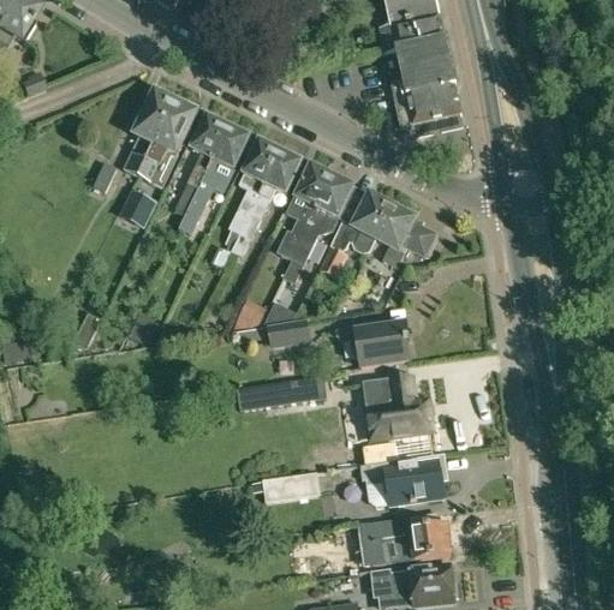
[(13,0),(0,21),(0,46),(9,33),(23,41),(35,22),(31,19),(39,6),(37,5),(39,1),(36,0),(13,0)]
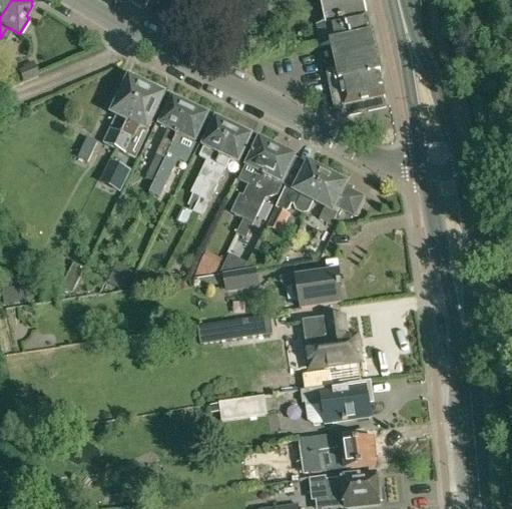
[(0,17),(11,0),(0,0),(0,17)]
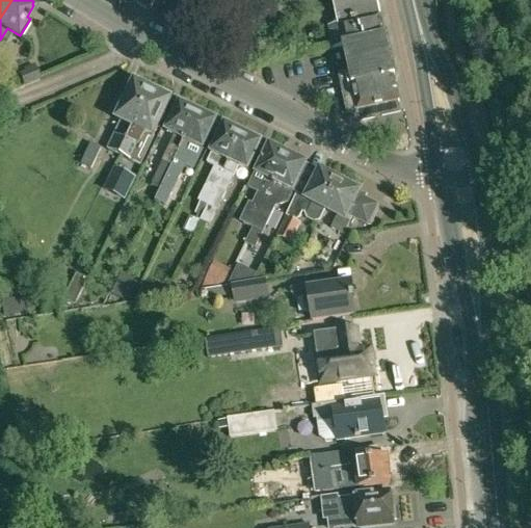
[(333,0),(338,21),(343,45),(356,42),(352,19),(378,12),(375,0),(333,0)]
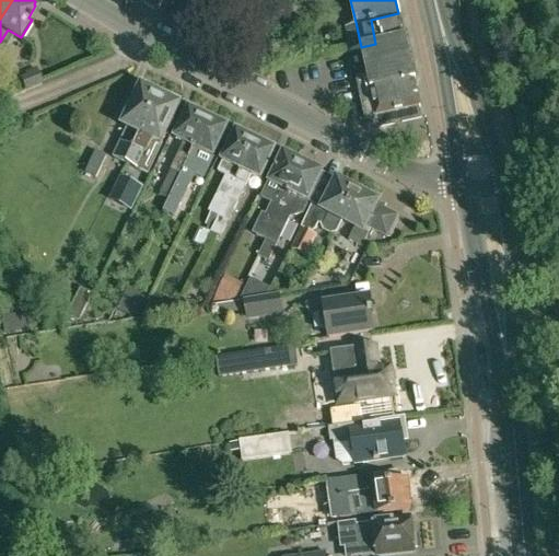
[(399,13),(398,13),(371,20),(375,44),(361,47),(368,73),(357,76),(365,116),(419,104),(414,78),(415,77),(406,35),(404,36),(399,13)]
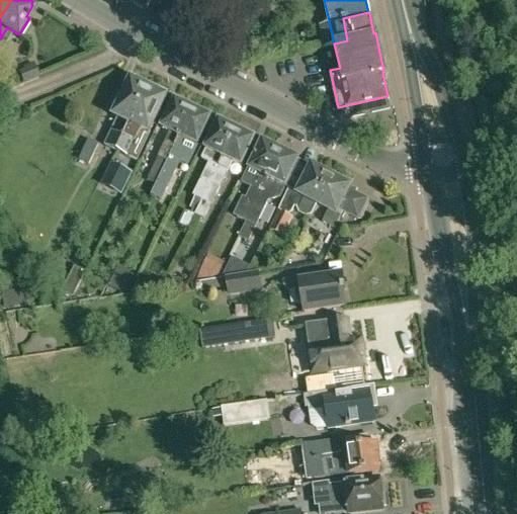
[(21,64),(22,67),(16,69),(21,81),(37,75),(31,60),(21,64)]
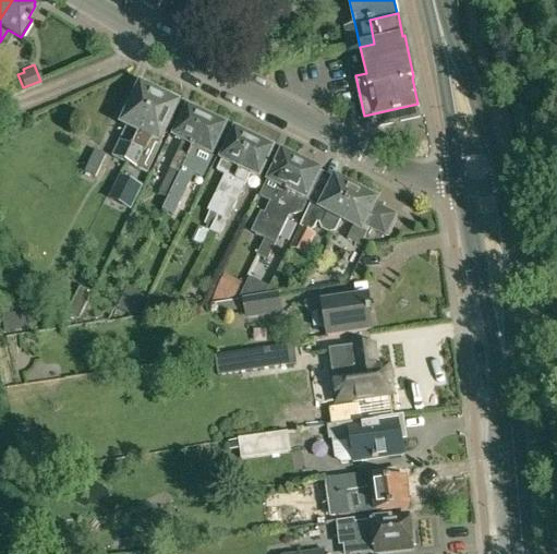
[(112,153),(125,159),(133,144),(132,144),(138,130),(141,131),(160,91),(157,88),(158,86),(146,81),(145,83),(141,81),(121,121),(126,124),(112,153)]
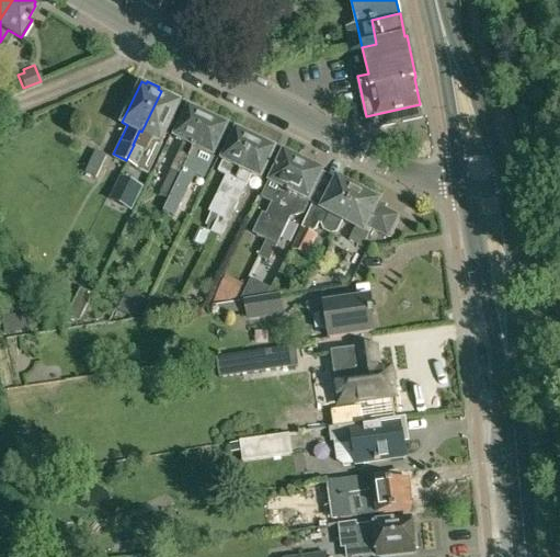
[(166,93),(161,91),(141,132),(139,131),(133,145),(134,145),(126,160),(147,170),(181,101),(176,99),(178,97),(167,91),(166,93)]
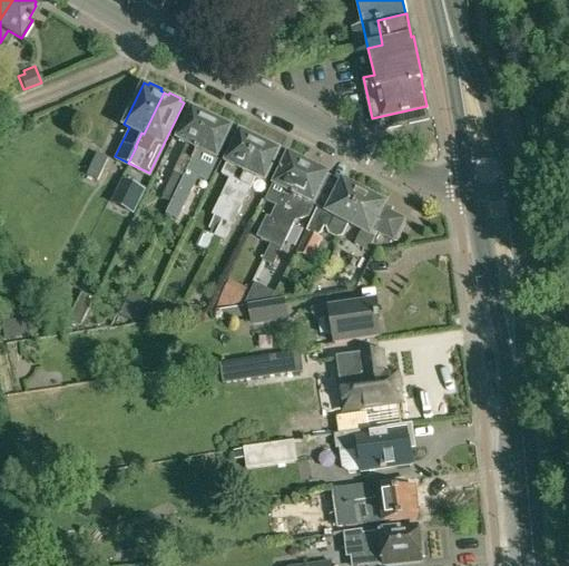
[(183,174),(213,113),(202,107),(200,110),(192,106),(176,137),(186,143),(173,169),(183,174)]
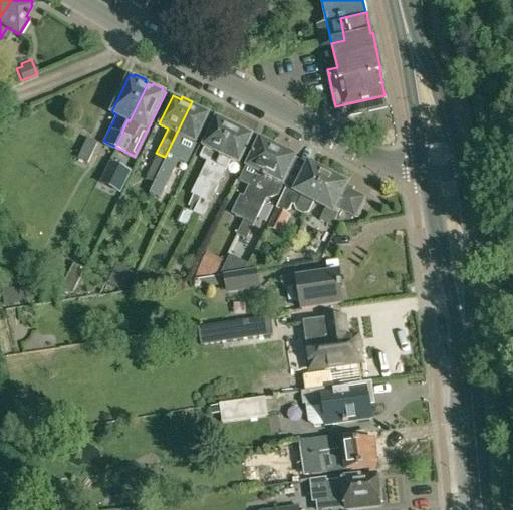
[(192,101),(165,157),(151,187),(161,192),(186,140),(194,144),(209,112),(200,108),(201,106),(192,101)]
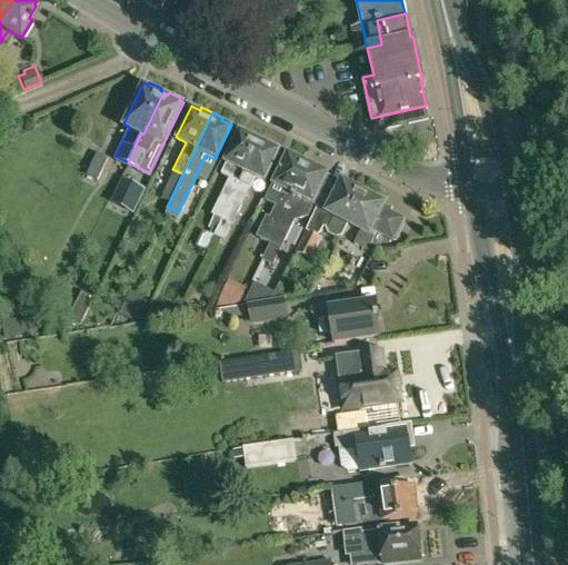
[(208,225),(216,228),(260,136),(250,131),(249,134),(239,129),(219,171),(228,176),(211,211),(213,212),(208,225)]
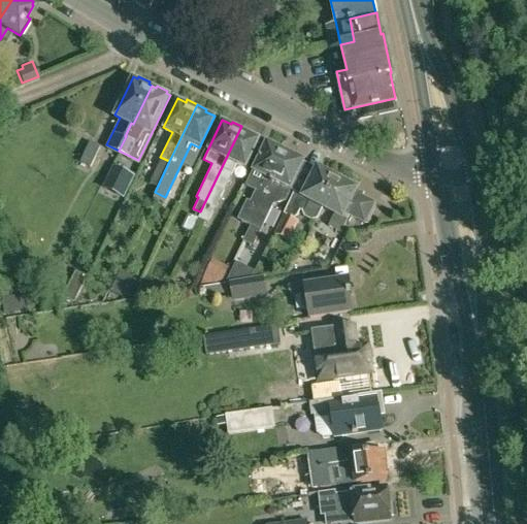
[(207,221),(223,188),(235,162),(245,166),(259,137),(251,133),(252,131),(241,126),(200,211),(198,217),(207,221)]
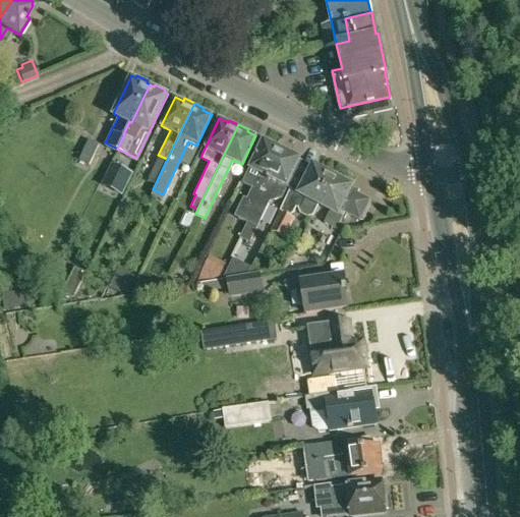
[(99,142),(89,137),(79,157),(90,162),(99,142)]
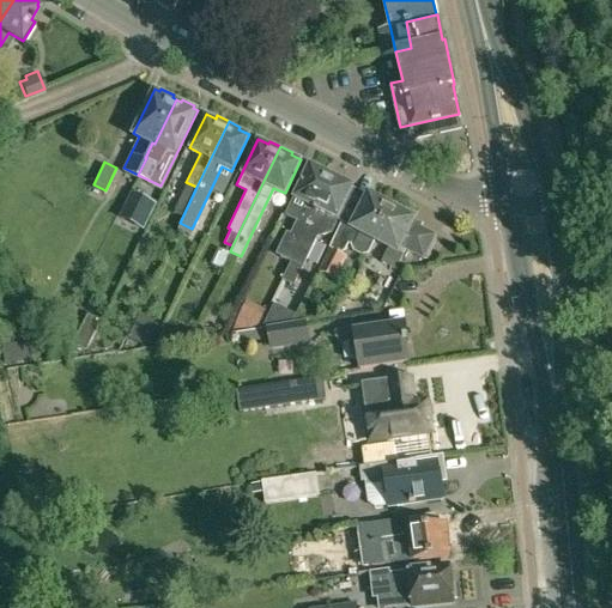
[(309,164),(294,196),(285,213),(296,219),(279,253),(291,259),(332,175),(321,170),(323,168),(313,163),(311,165),(309,164)]
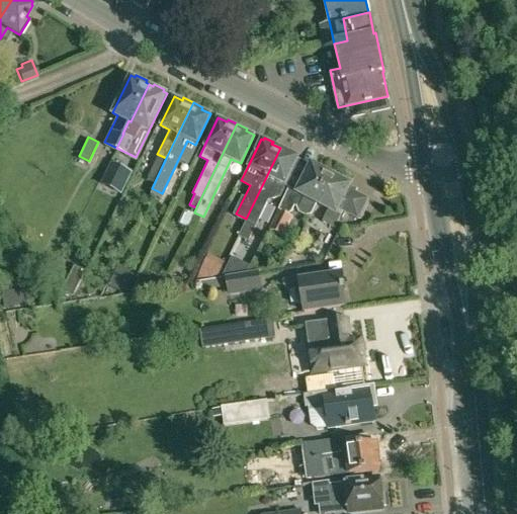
[(280,148),(246,219),(240,232),(249,236),(262,208),(261,207),(266,197),(279,193),(297,156),(295,155),(296,153),(289,149),(288,152),(280,148)]
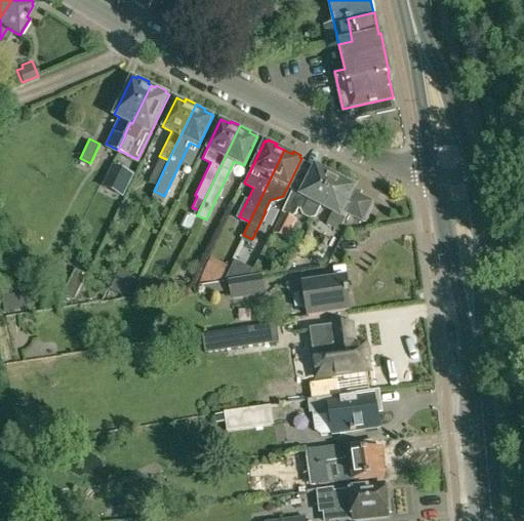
[(315,215),(321,203),(336,173),(326,168),(323,169),(315,165),(300,194),(292,189),(281,212),(283,212),(273,232),(286,238),(295,219),(293,218),(298,208),(299,209),(301,213),(309,217),(315,215)]
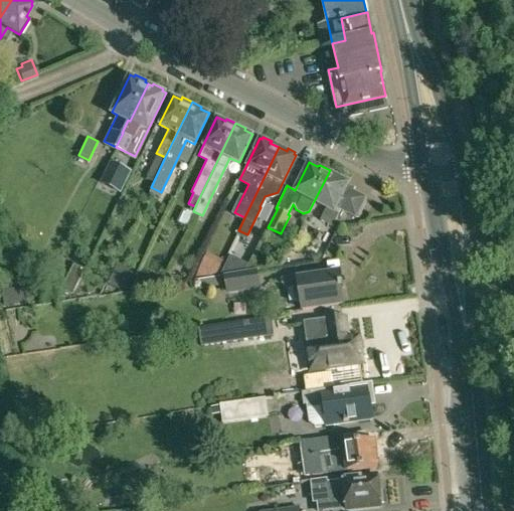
[(340,175),(330,170),(315,199),(327,206),(321,217),(333,223),(341,207),(355,215),(365,195),(352,189),(354,186),(348,183),(348,182),(340,178),(340,175)]
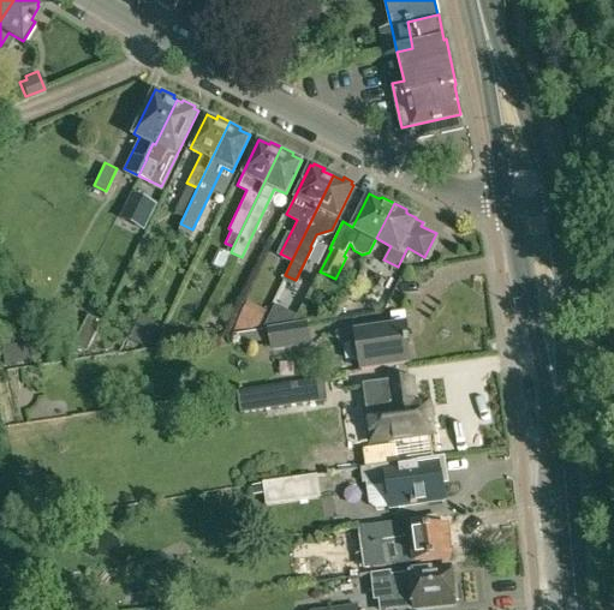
[(249,300),(237,324),(256,326),(264,308),(249,300)]
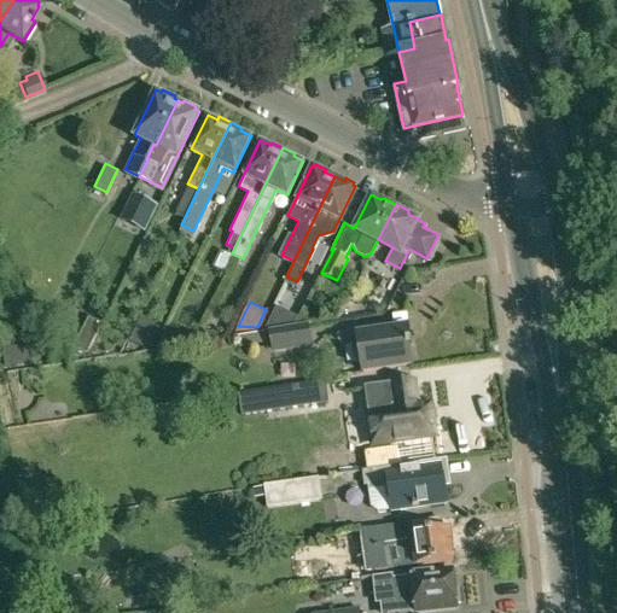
[(265,326),(290,327),(297,311),(277,302),(265,326)]
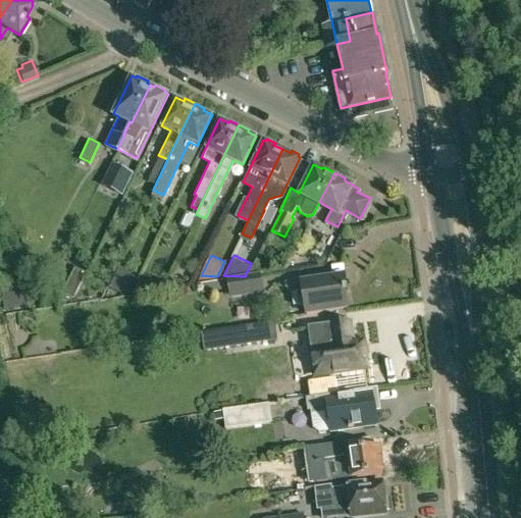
[(108,286),(119,291),(131,268),(118,263),(108,286)]
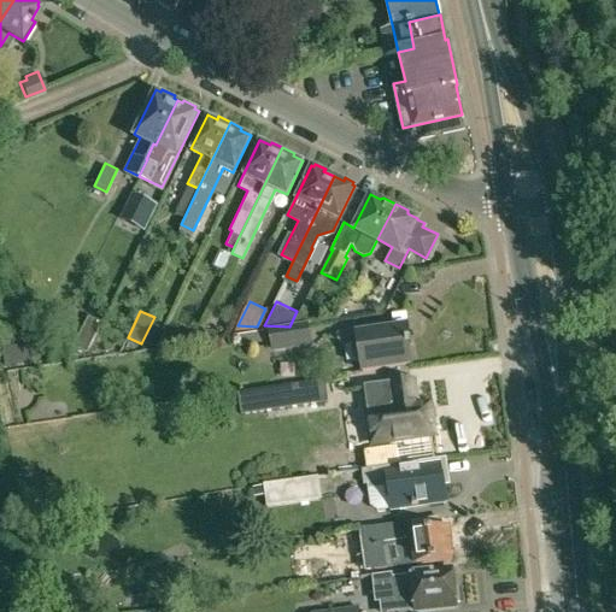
[(71,345),(84,351),(99,319),(86,313),(71,345)]
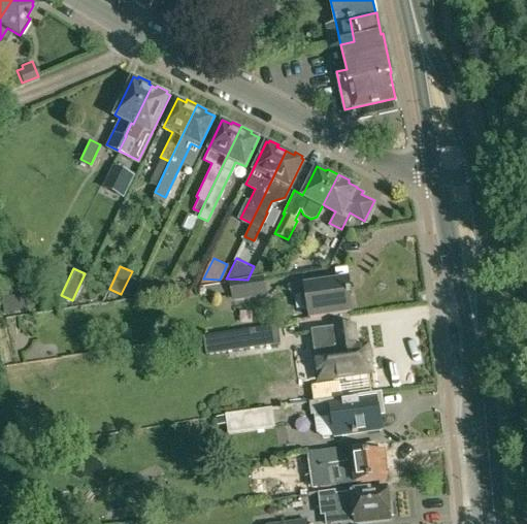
[(0,297),(1,309),(27,306),(26,292),(11,294),(8,272),(1,273),(4,297),(0,297)]
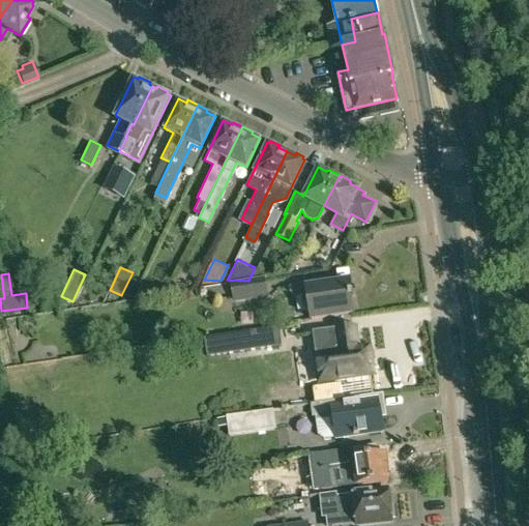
[(233,283),(234,292),(234,295),(266,291),(264,279),(233,283)]
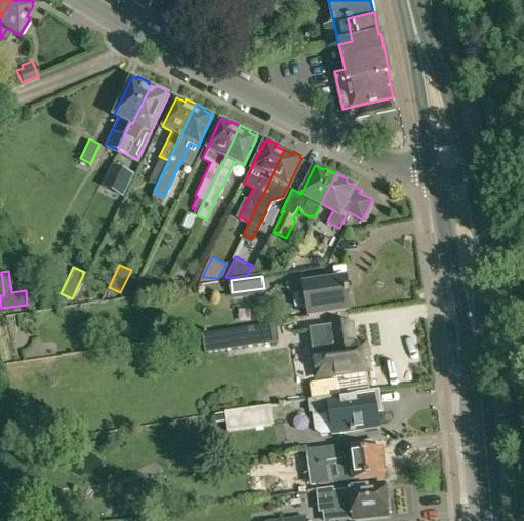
[(306,313),(348,307),(346,292),(348,292),(346,276),(327,279),(327,277),(303,280),(303,281),(300,282),(297,280),(285,282),(286,289),(293,293),(294,307),(304,305),(306,313)]
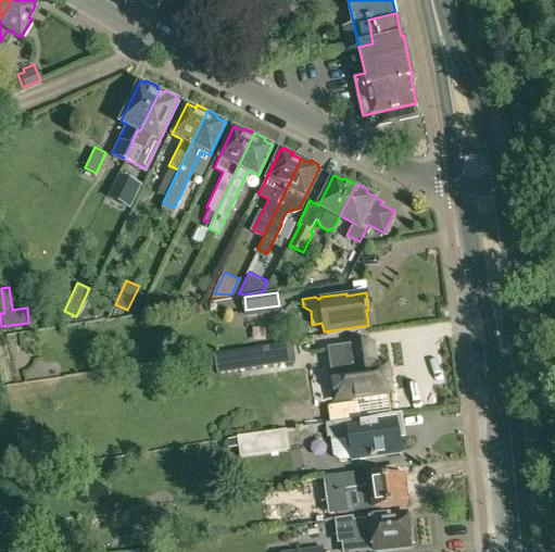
[(350,342),(327,347),(329,360),(339,359),(341,368),(330,369),(335,398),(391,389),(387,362),(376,363),(373,339),(350,342)]
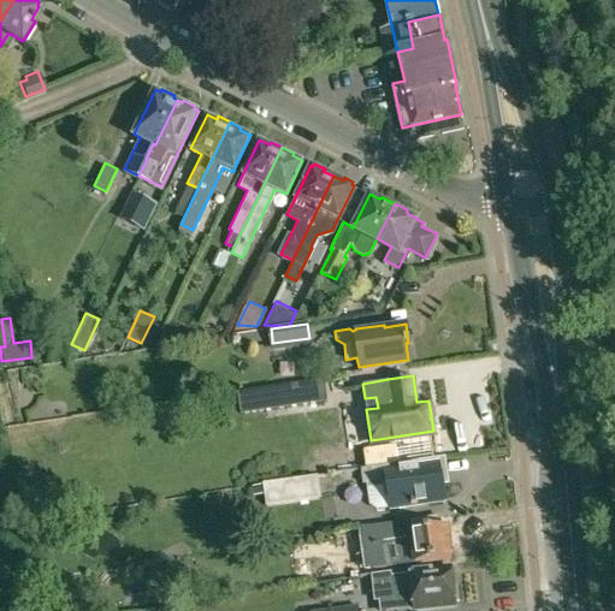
[(323,378),(237,391),(240,411),(325,398),(323,378)]
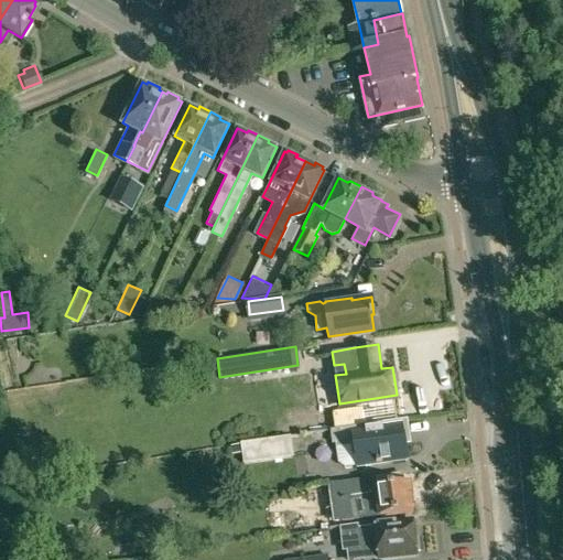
[(356,464),(405,458),(401,427),(382,429),(382,424),(347,430),(347,427),(326,430),(328,443),(353,440),(356,464)]
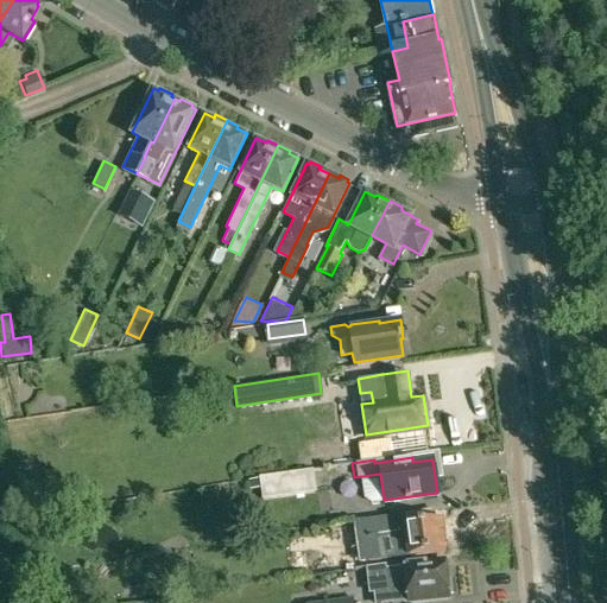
[(259,473),(259,476),(261,496),(316,489),(313,465),(259,473)]
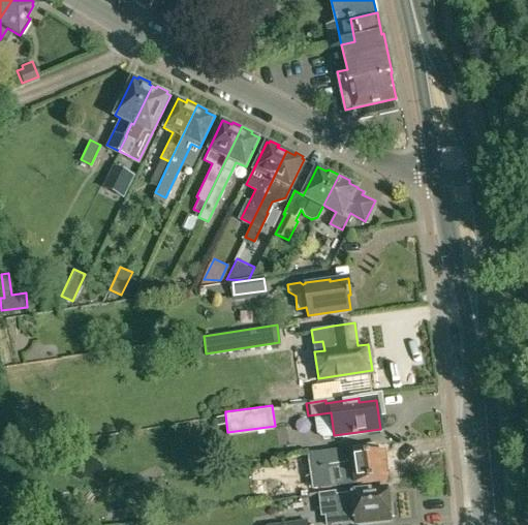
[(383,451),(376,451),(375,441),(315,449),(317,464),(333,462),(336,484),(386,477),(383,451)]
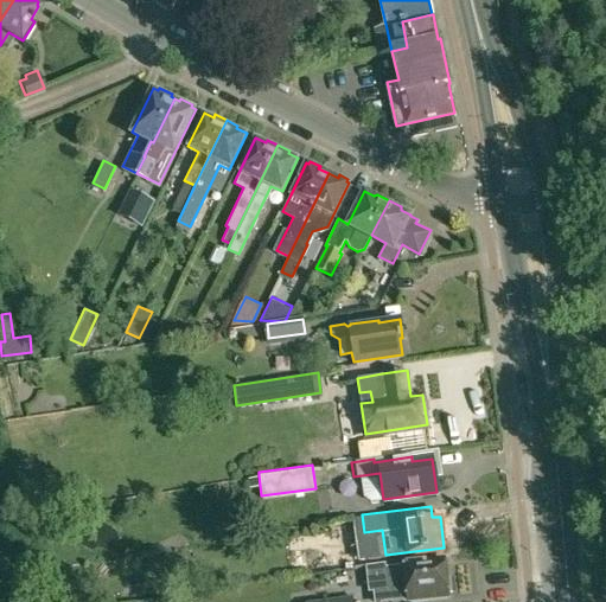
[(445,571),(444,558),(365,567),(368,590),(372,590),(372,601),(380,601),(381,600),(451,593),(448,570),(445,571)]
